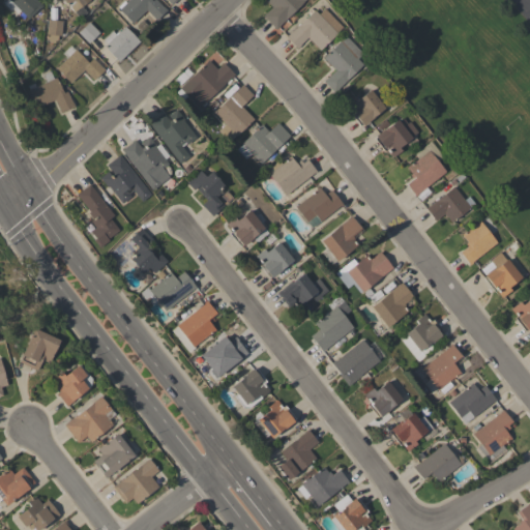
[(9,0),(36,0),(42,5),(39,8),(38,8),(28,19),(9,0)]
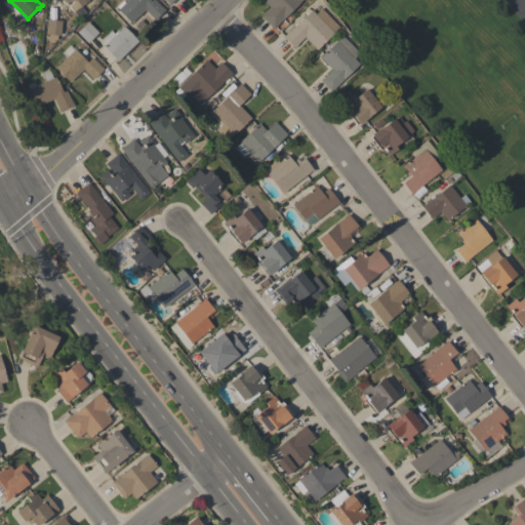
[(87,0),(80,7),(85,13),(78,18),(68,5),(67,6),(62,0),(87,0)]
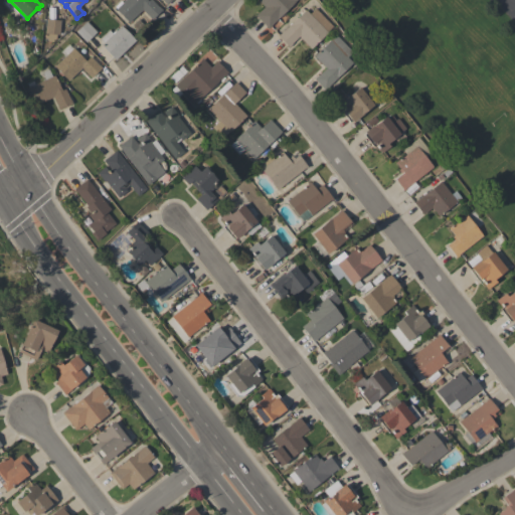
[(128,23),(115,9),(116,8),(114,7),(121,1),(122,2),(124,0),(146,0),(147,1),(148,0),(151,0),(158,7),(159,7),(162,10),(151,20),(142,10),(128,23)]
